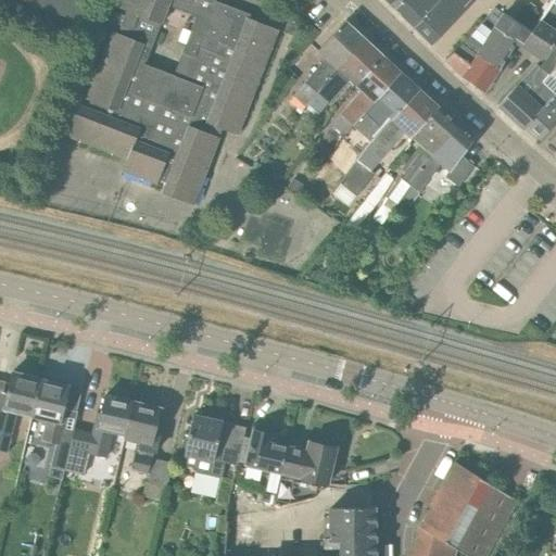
[(22,0),(76,21),(84,0),(22,0)]
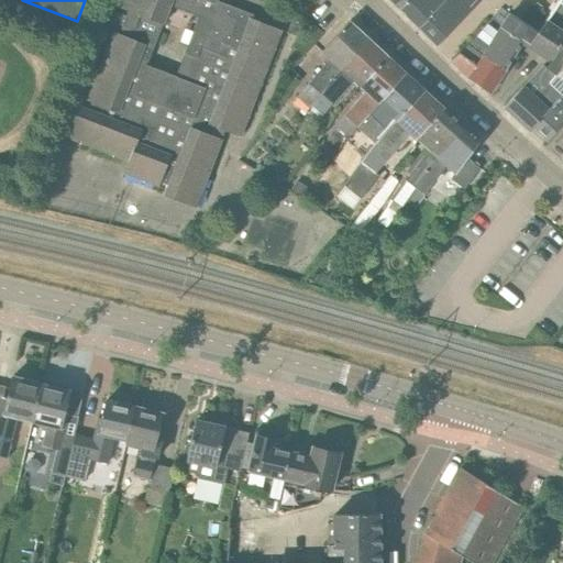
[(252,19),(253,15),(216,1),(216,0),(124,0),(121,9),(128,11),(119,34),(113,32),(87,101),(91,102),(89,109),(74,103),(62,136),(129,162),(123,174),(165,190),(163,196),(197,208),(223,140),(222,139),(225,131),(241,138),(283,31),(252,19)]
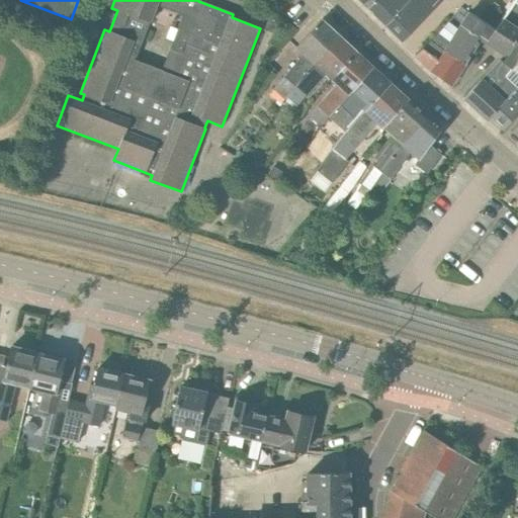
[(357,0),(367,9),(375,0),(357,0)]
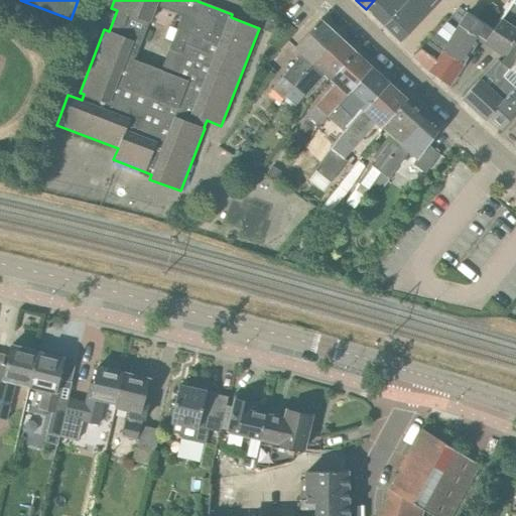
[(374,0),(366,9),(382,26),(405,0),(374,0)]
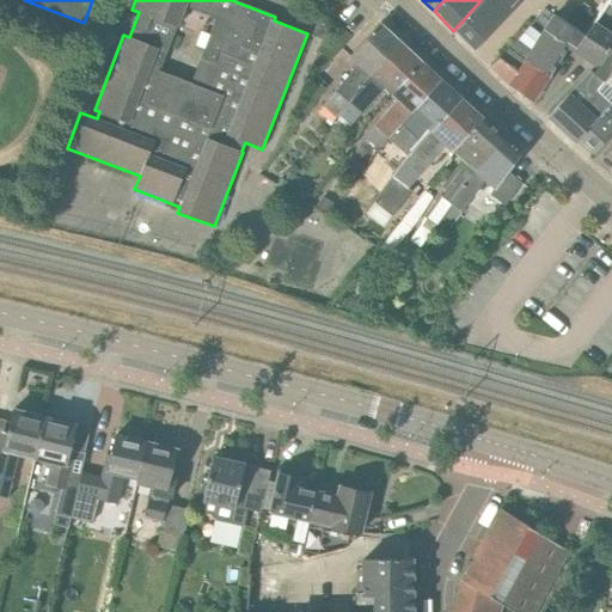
[(473,51),(476,49),(522,0),(481,0),(453,31),(473,51)]
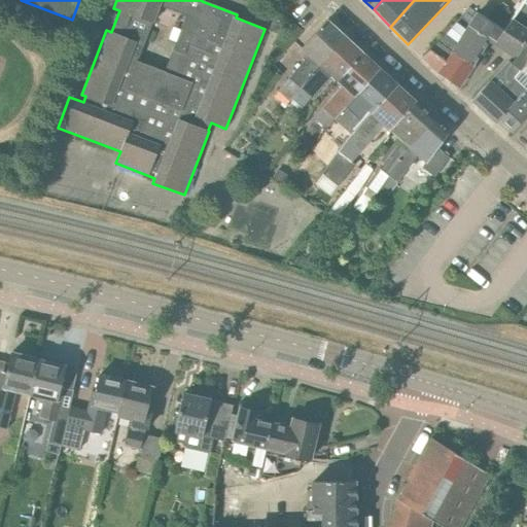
[(526,0),(525,0),(503,31),(478,13),(468,27),(490,39),(489,41),(514,58),(526,39),(526,0)]
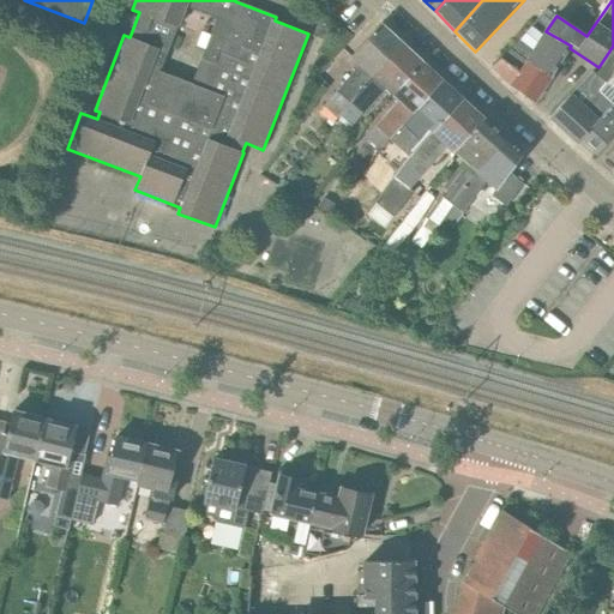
[(552,77),(527,62),(546,31),(557,16),(546,8),(492,67),(511,86),(535,102),(552,77)]
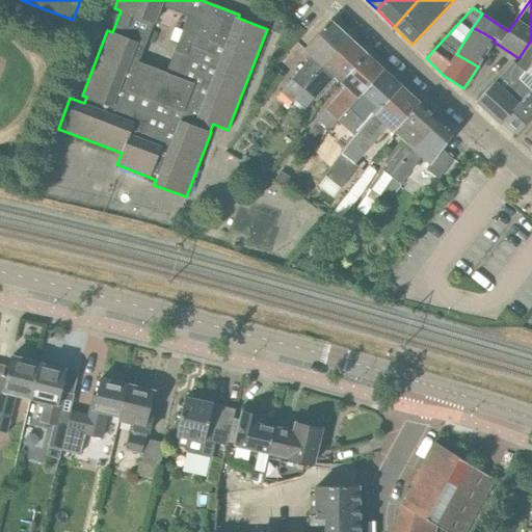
[(293,103),(303,88),(348,37),(330,21),(303,50),(311,57),(281,91),(293,103)]
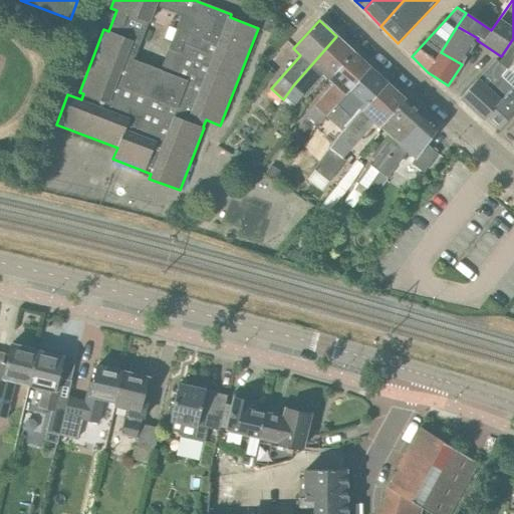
[(462,64),(477,40),(478,38),(457,26),(441,52),(462,64)]
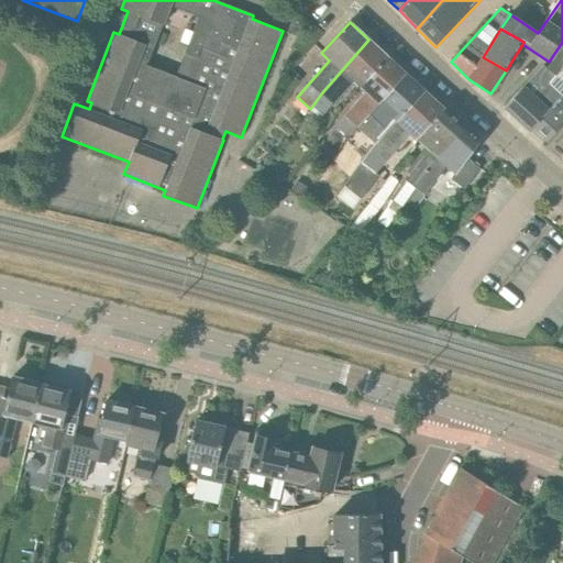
[(364,92),(389,58),(368,40),(321,94),(333,105),(354,83),(364,92)]
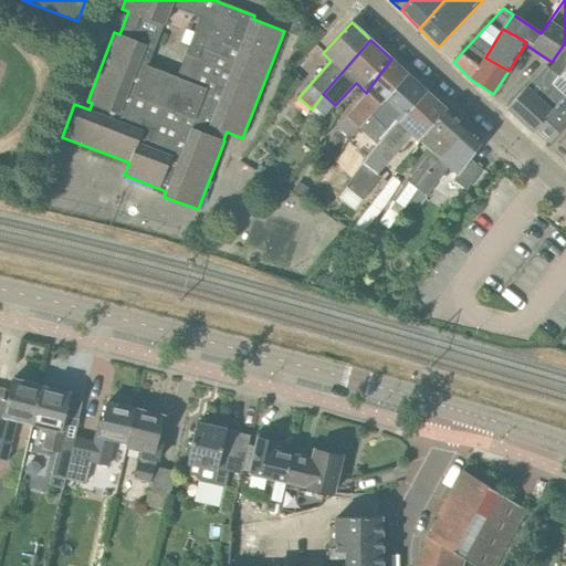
[(565,48),(549,70),(558,76),(565,66),(565,48)]
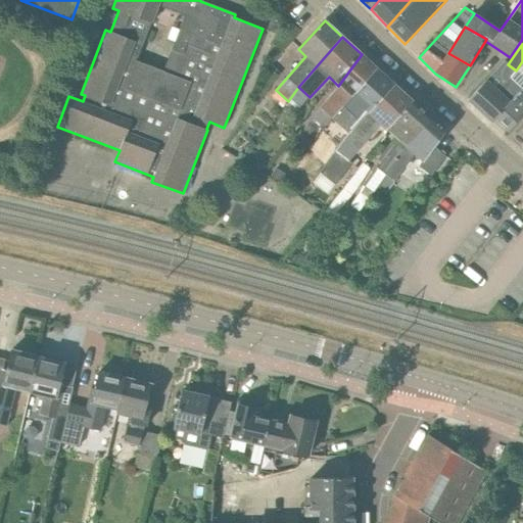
[(329,130),(341,113),(379,70),(362,54),(338,86),(319,107),(320,108),(313,117),(322,127),(324,125),(329,130)]
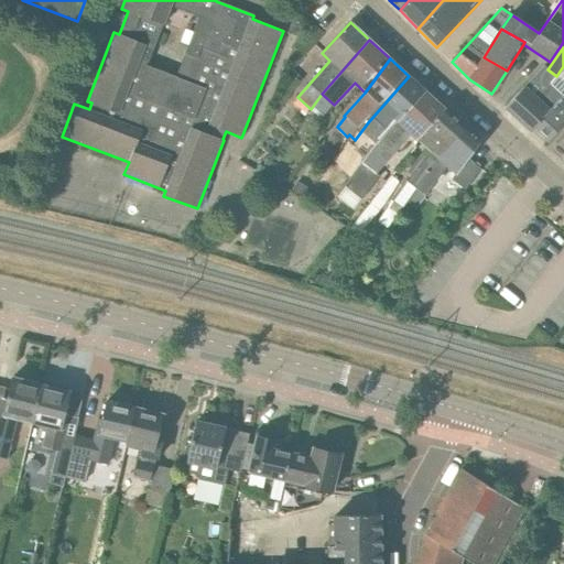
[(549,86),(556,76),(548,69),(544,66),(505,108),(531,132),(546,116),(561,128),(563,123),(563,95),(561,98),(549,86)]
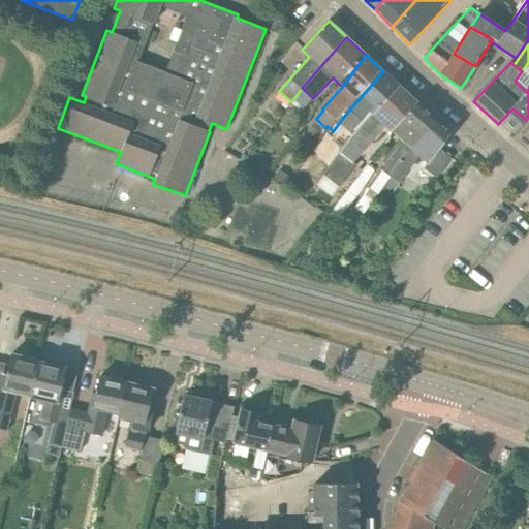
[(352,142),(399,86),(383,71),(345,115),(333,131),(339,136),(345,129),(352,135),(339,152),(330,166),(321,160),(296,194),(304,201),(323,175),(325,177),(352,142)]
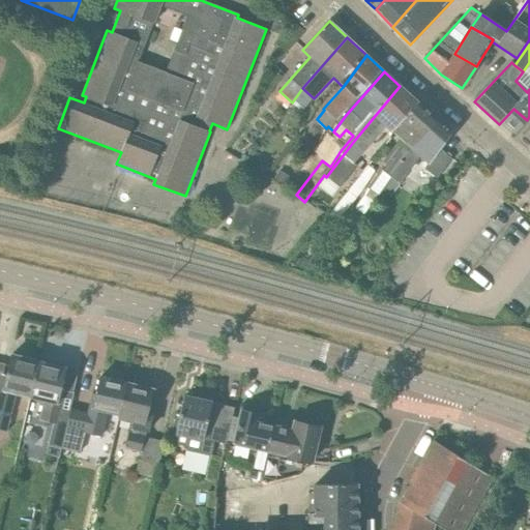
[(395,135),(420,105),(418,102),(418,101),(400,86),(353,142),(326,177),(341,187),(356,165),(353,163),(385,126),(395,135)]
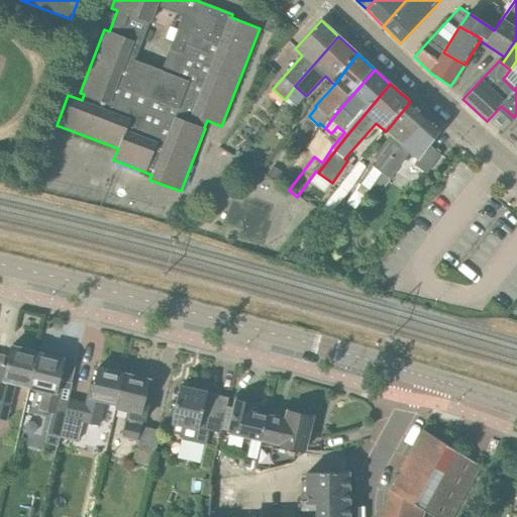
[(367,184),(424,115),(410,102),(386,131),(393,138),(374,166),(372,165),(362,180),(367,184)]
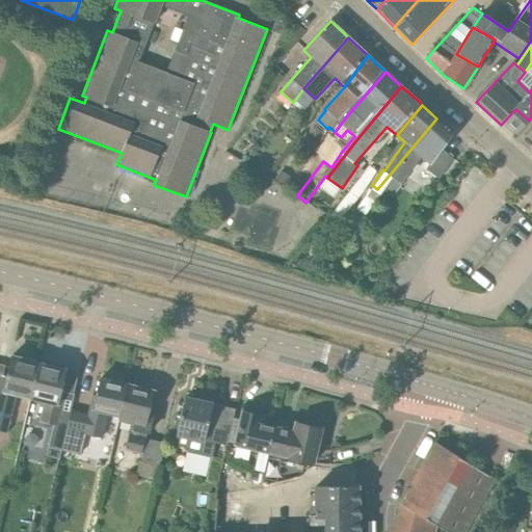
[(453,159),(442,149),(453,133),(436,118),(377,189),(382,193),(392,197),(422,157),(429,165),(426,169),(439,179),(453,159)]
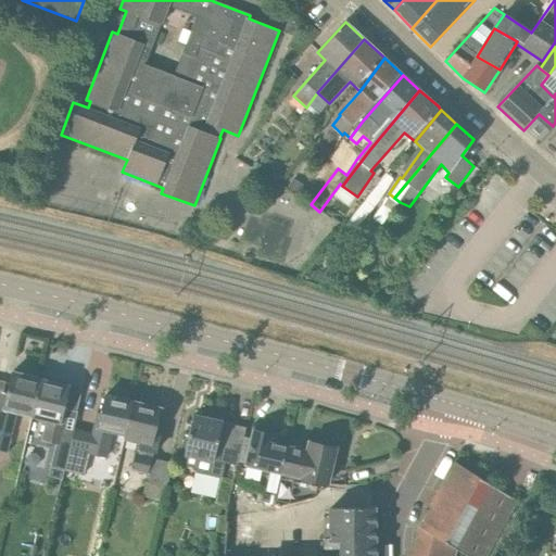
[(354,232),(394,182),(386,176),(346,225),(354,232)]
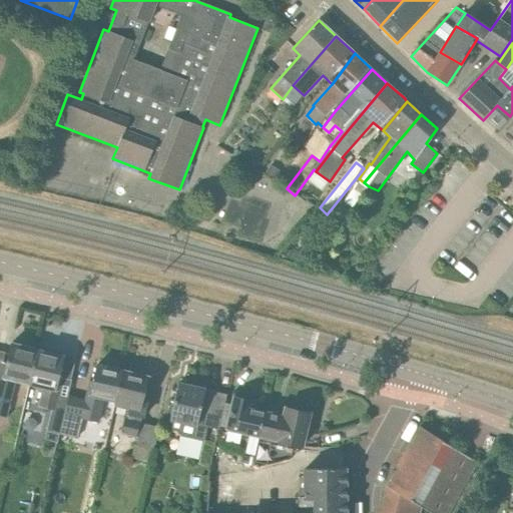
[(0,397),(11,401),(16,382),(29,386),(37,350),(34,349),(35,347),(24,344),(24,347),(11,343),(6,364),(1,362),(0,366),(0,397)]
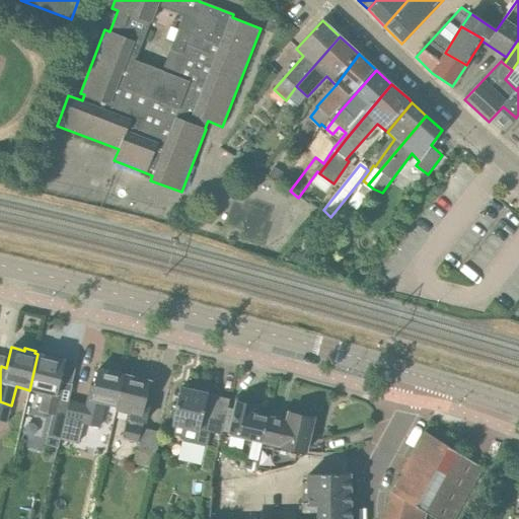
[(38,354),(29,390),(43,393),(39,412),(45,413),(55,416),(50,434),(61,436),(66,414),(70,396),(73,385),(59,382),(64,361),(52,357),(52,355),(42,353),(41,355),(38,354)]
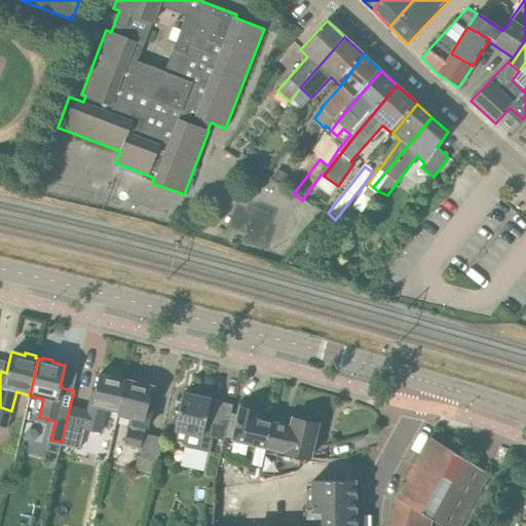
[(67,419),(62,442),(80,447),(83,429),(90,430),(101,434),(107,410),(117,412),(118,413),(126,380),(122,379),(122,376),(115,375),(113,377),(100,374),(92,397),(89,396),(87,406),(71,402),(67,419)]
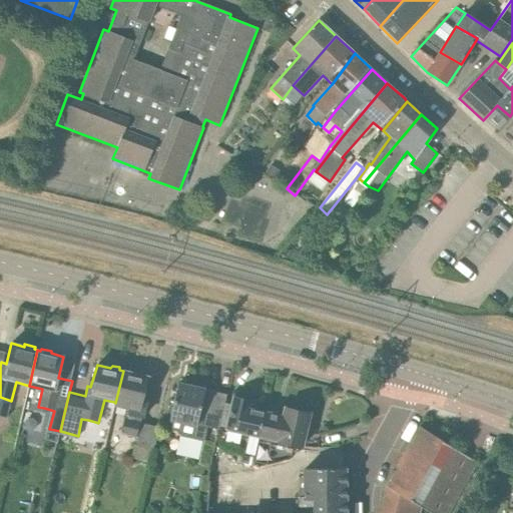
[(136,374),(135,371),(128,369),(126,372),(123,371),(115,403),(114,406),(125,409),(120,434),(136,438),(134,445),(154,450),(159,428),(140,423),(141,418),(144,418),(148,402),(142,401),(148,377),(136,374)]
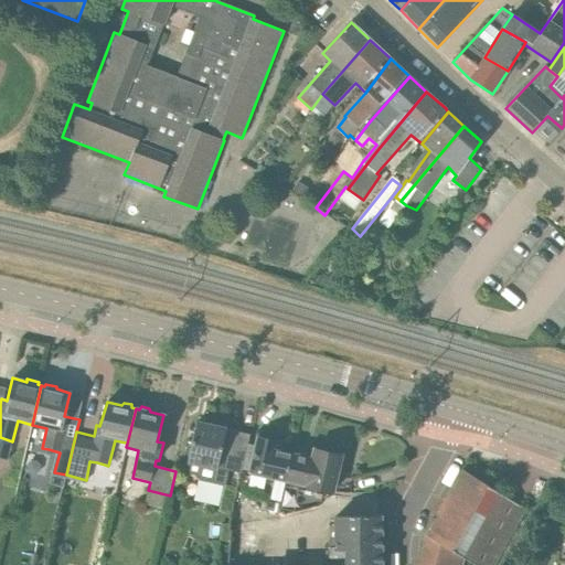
[(196,422),(187,464),(190,465),(188,473),(198,476),(198,479),(224,486),(228,469),(242,472),(249,435),(226,429),(226,428),(224,428),(225,425),(211,422),(211,425),(196,422)]
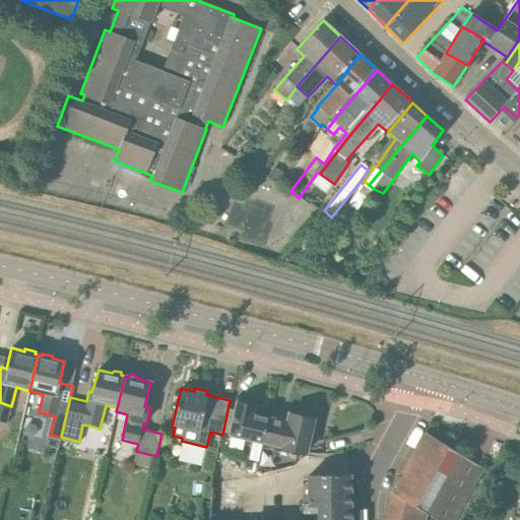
[(251,405),(252,402),(241,400),(241,403),(238,402),(230,436),(231,437),(264,444),(269,418),(253,414),(254,405),(251,405)]
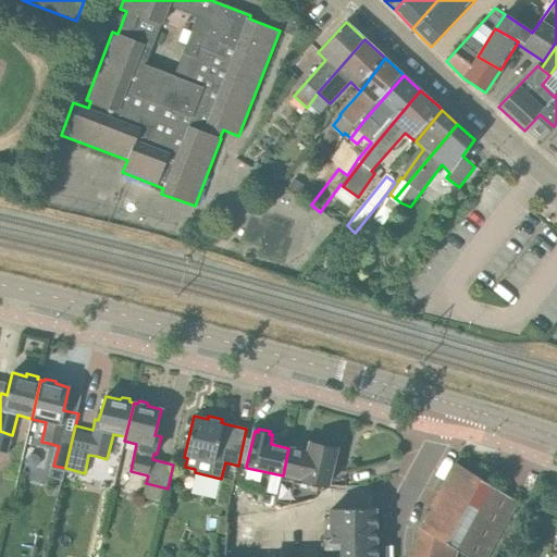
[(288,448),(283,475),(327,486),(336,449),(310,443),(308,453),(288,448)]
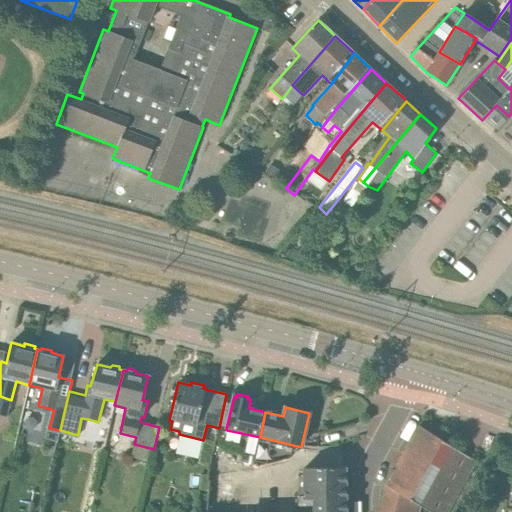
[(430,511),(445,511),(475,460),(420,425),(387,485),(380,511),(419,511),(421,506),(430,511)]
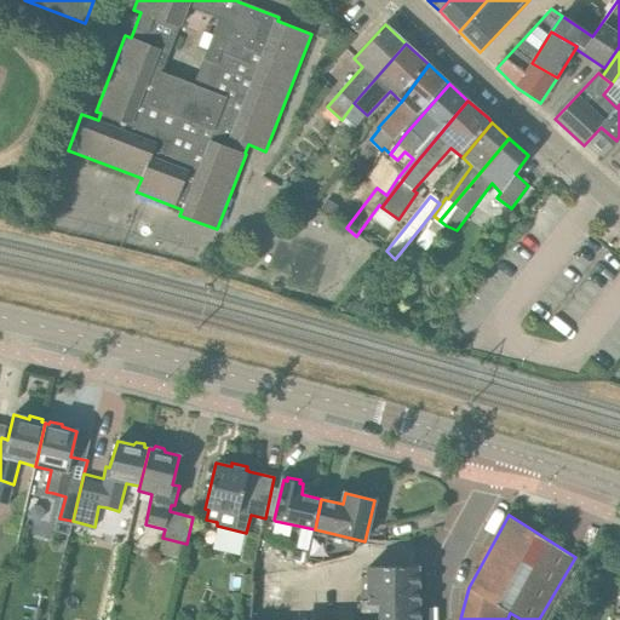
[(418,619),(418,568),(368,569),(369,604),(378,604),(377,619),(319,619),(319,609),(292,609),(291,619),(418,619)]
